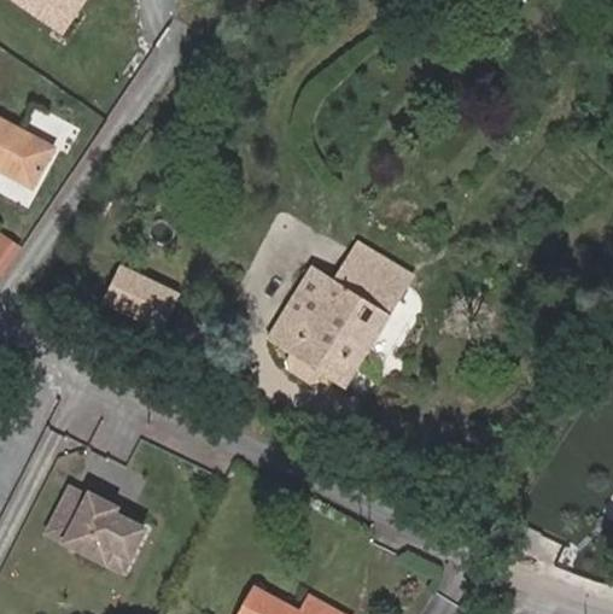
[(16,0),(69,28),(82,0),(16,0)]
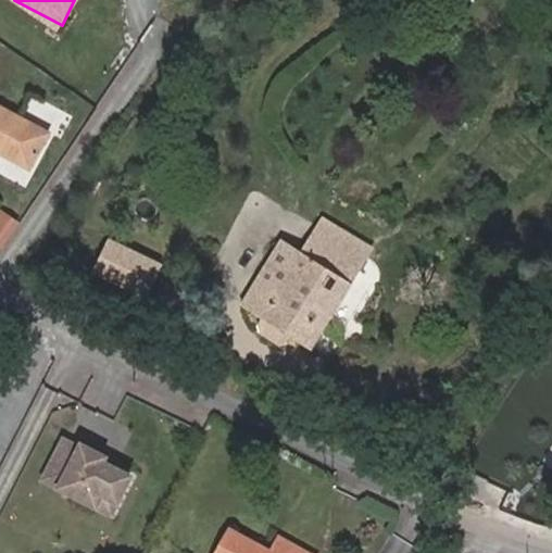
[(0,151),(26,166),(46,130),(0,104),(0,151)]
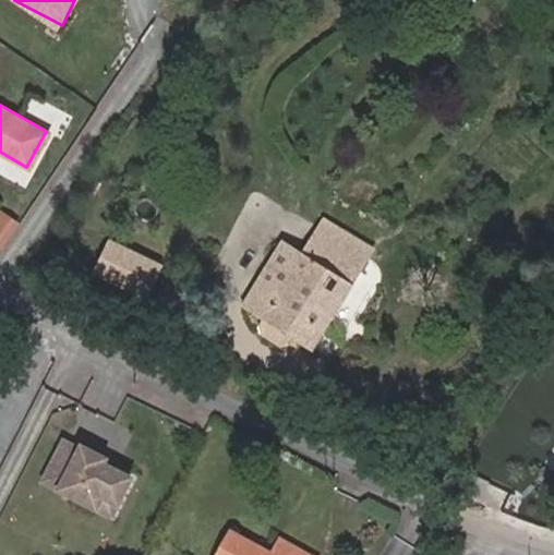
[(0,244),(5,249),(21,227),(0,213),(0,244)]
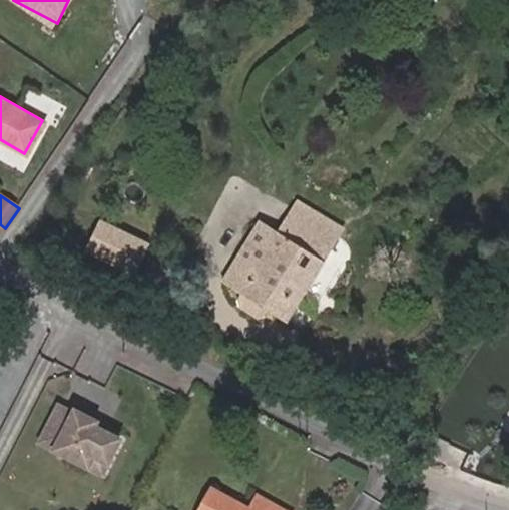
[(292,224),(304,204),(296,198),(283,219),(292,224)]
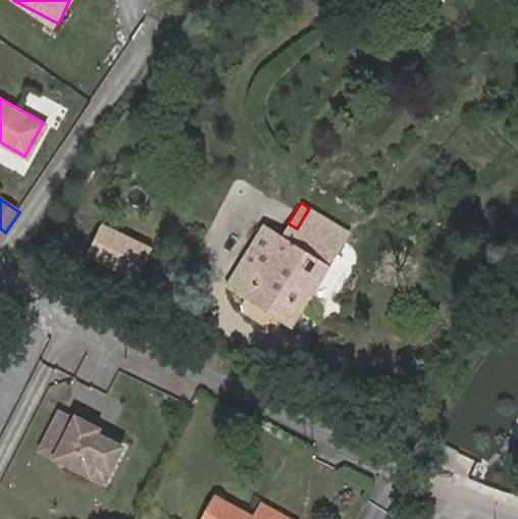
[(290,322),(341,238),(324,228),(329,219),(309,208),(297,228),(288,223),(280,237),(262,225),(247,250),(254,257),(251,262),(243,257),(226,284),(247,296),(242,304),(244,310),(261,320),(267,318),(272,311),(290,322)]
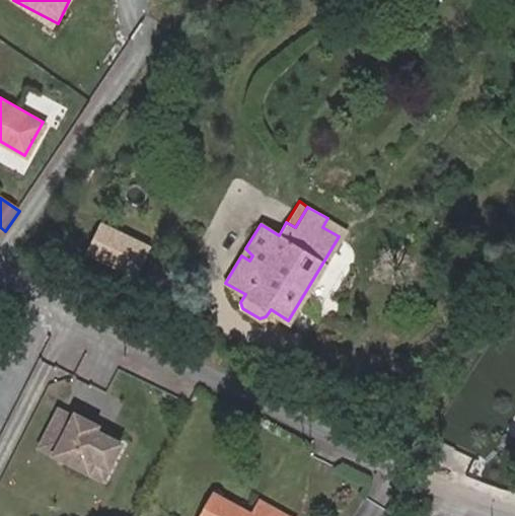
[(339,236),(344,227),(327,218),(322,227),(339,236)]
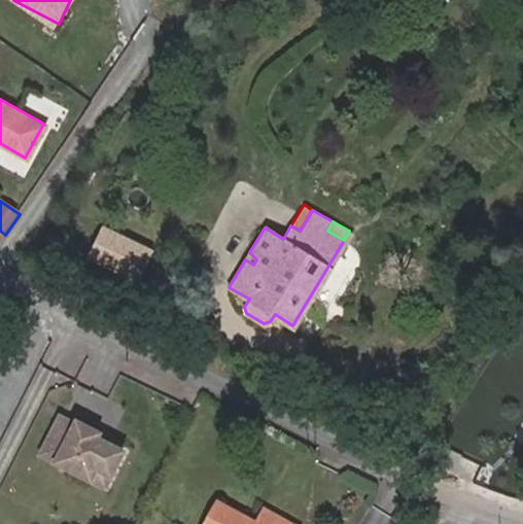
[(106,262),(118,234),(103,226),(91,254),(106,262)]
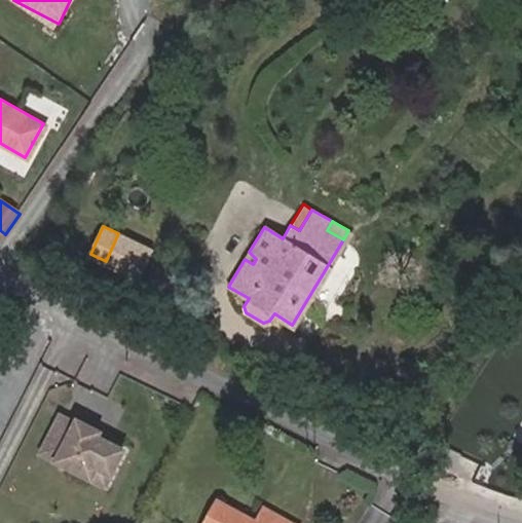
[(137,275),(150,248),(118,233),(106,261),(137,275)]
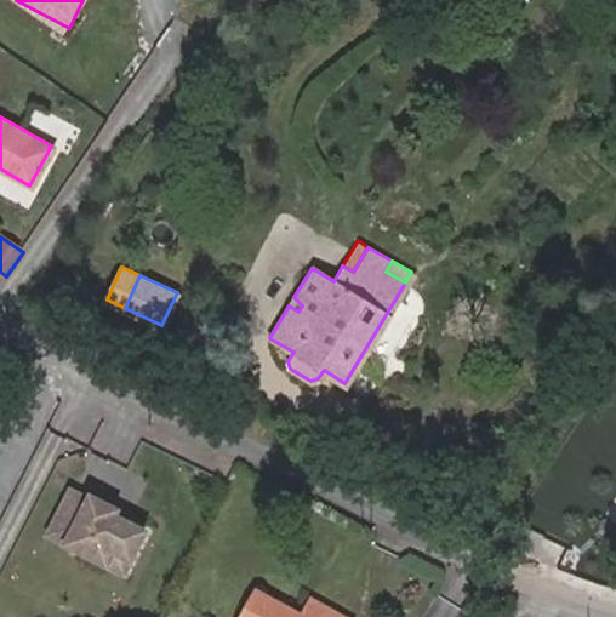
[(302,306),(294,297),(289,306),(298,312),(302,306)]
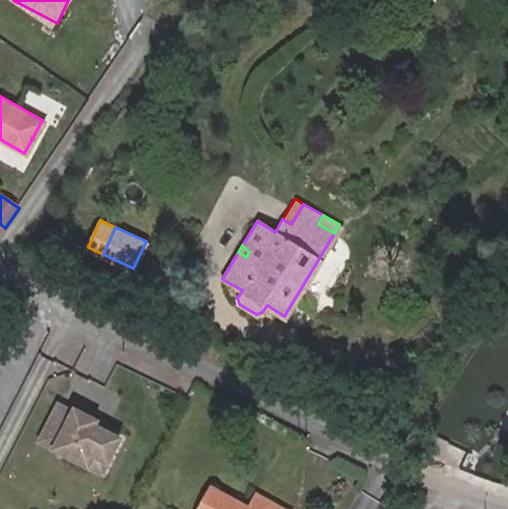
[(95,417),(75,405),(68,416),(56,409),(43,433),(86,458),(91,450),(105,458),(117,435),(92,421),(95,417)]
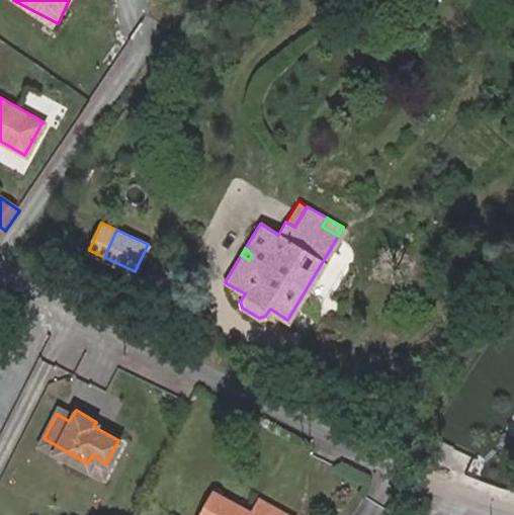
[(289,514),(258,498),(251,510),(212,490),(198,514),(289,514)]
